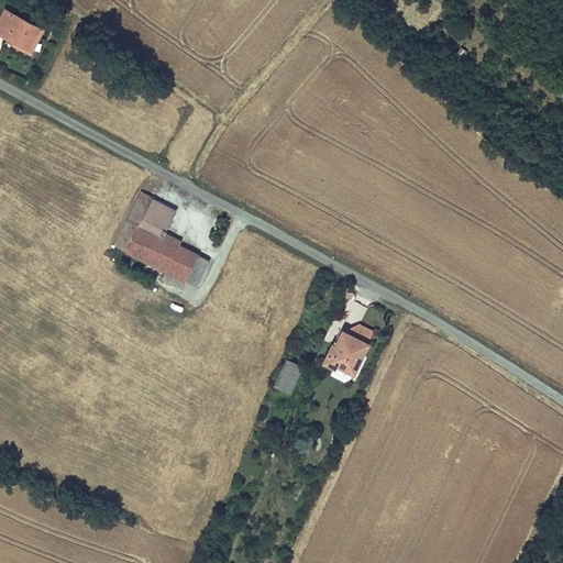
[(41,26),(7,10),(0,22),(0,33),(19,43),(18,45),(29,51),(41,26)]
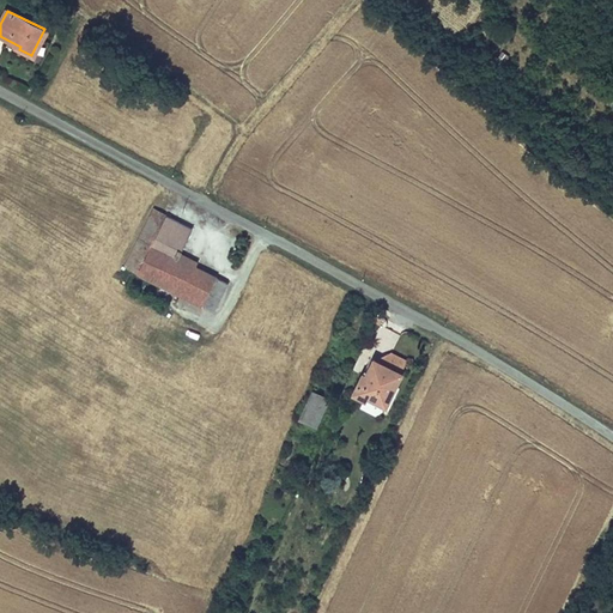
[(48,31),(44,29),(31,55),(36,58),(48,31)]
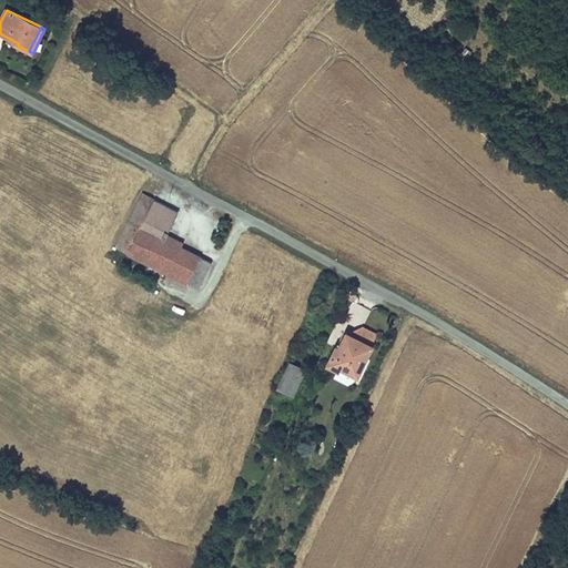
[(133,225),(148,196),(143,193),(128,223),(133,225)]
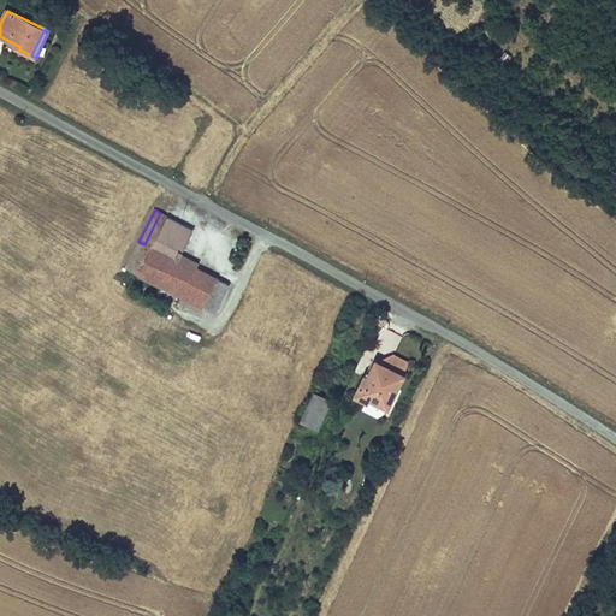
[(144,244),(138,242),(126,267),(183,296),(178,303),(202,317),(206,308),(215,313),(229,285),(197,268),(199,264),(182,255),(195,230),(160,213),(144,244)]
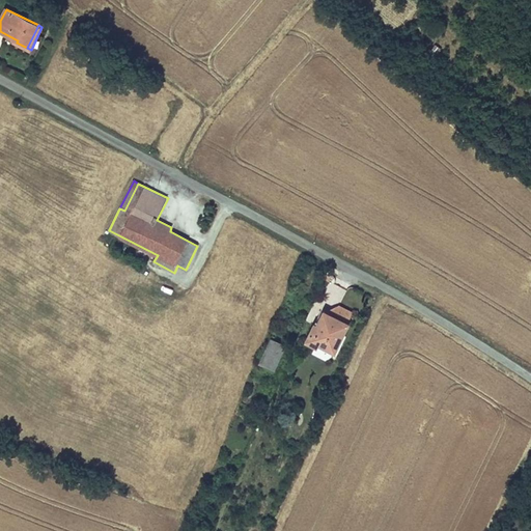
[(347,323),(324,310),(317,324),(315,323),(307,341),(316,345),(318,340),(335,348),(347,323)]
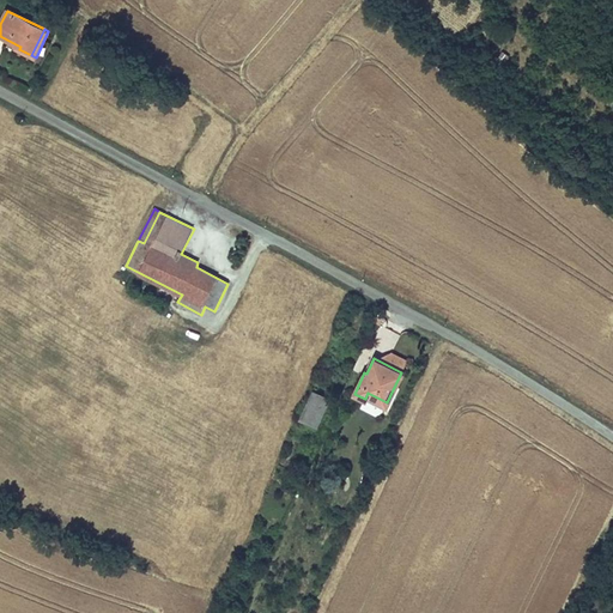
[(329,398),(311,390),(299,418),(316,426),(329,398)]
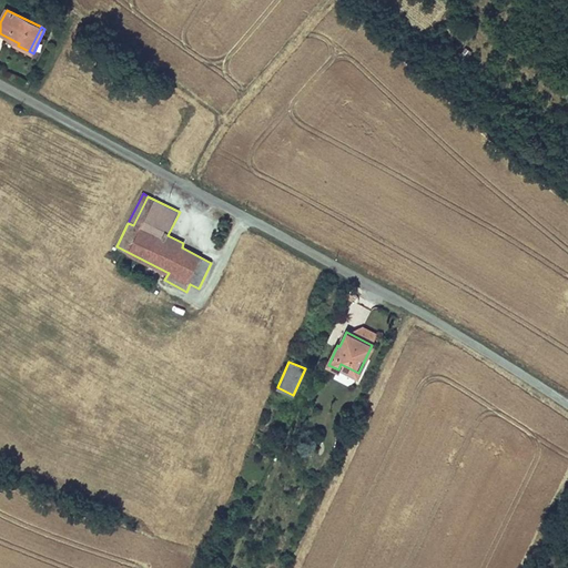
[(285,396),(275,392),(271,401),(281,405),(285,396)]
